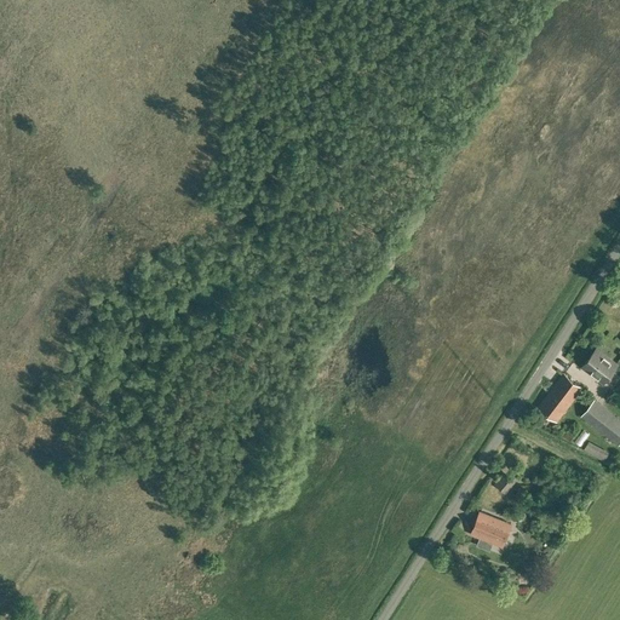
[(603,383),(616,366),(596,349),(584,365),(592,371),(591,373),(603,383)]
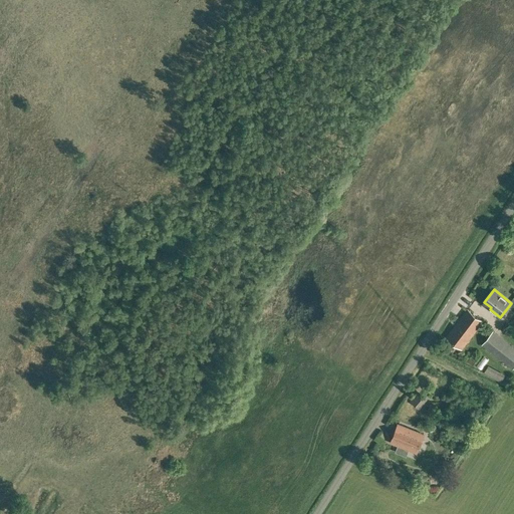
[(483,322),(467,310),(446,337),(461,349),(483,322)]
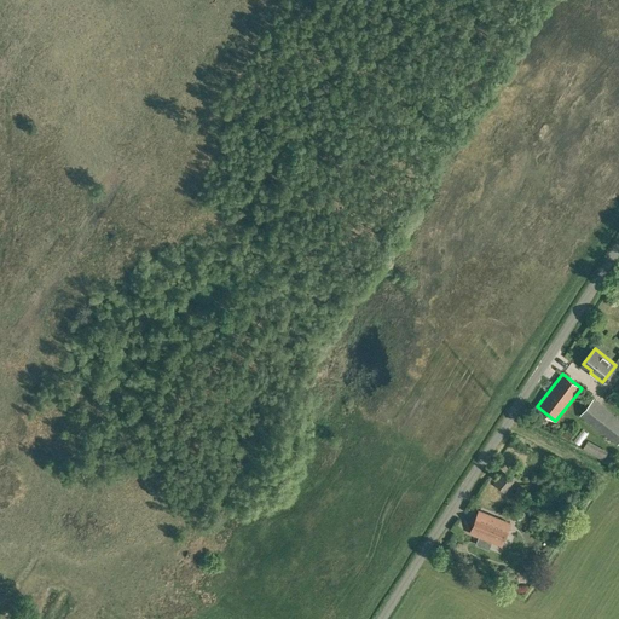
[(617,445),(618,441),(618,418),(594,399),(579,416),(617,445)]
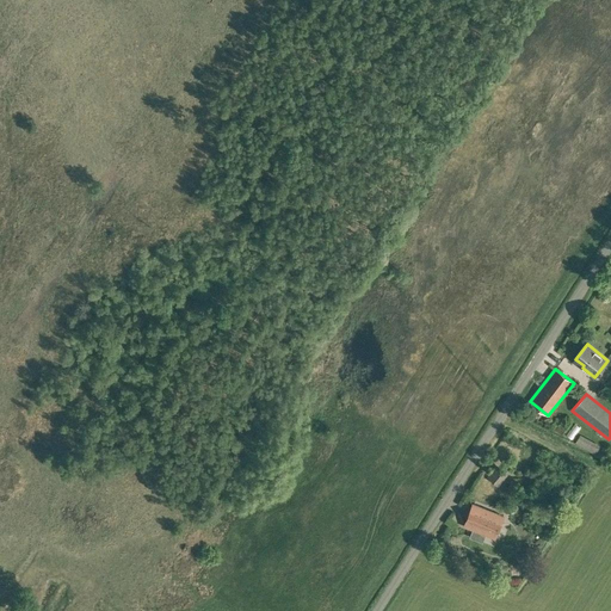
[(510,474),(498,464),(487,479),(498,488),(510,474)]
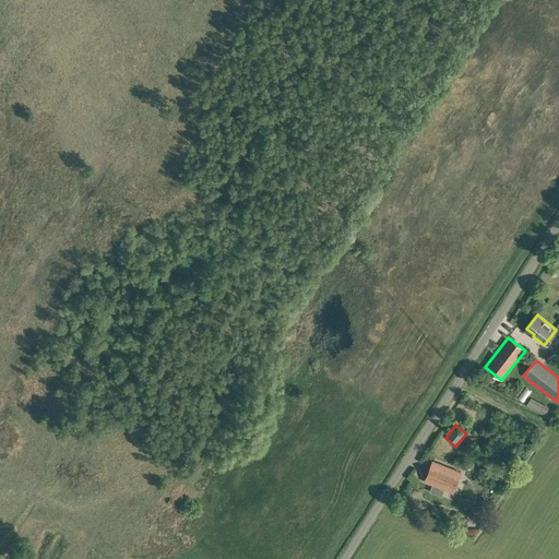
[(452,492),(461,473),(432,462),(425,482),(452,492)]
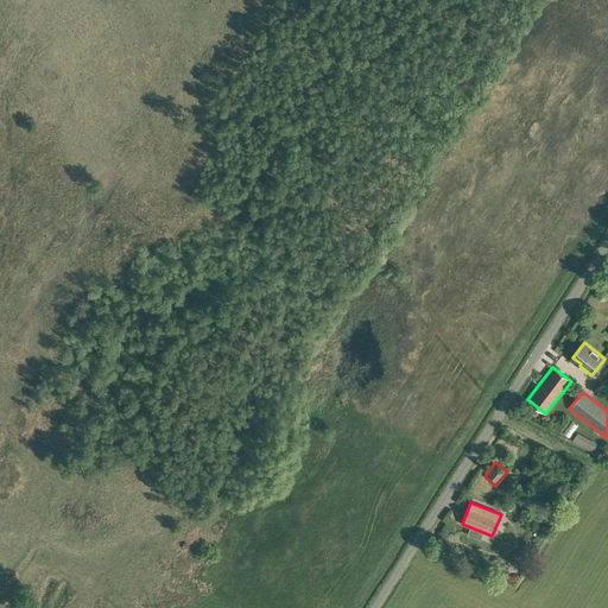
All buildings are outlined.
